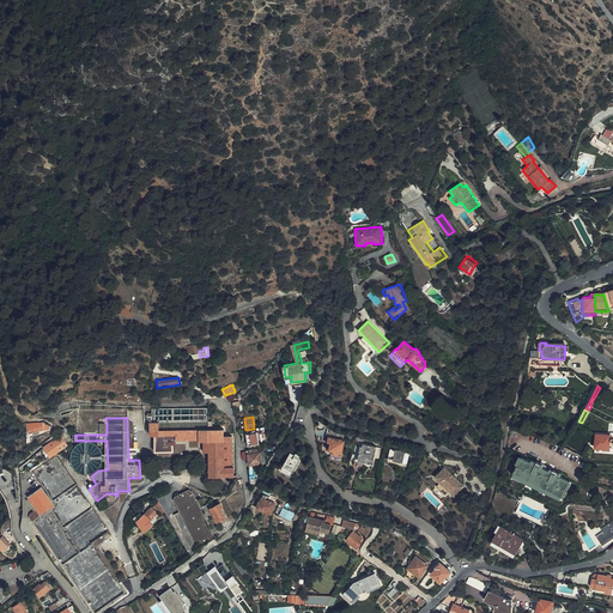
[(212,422),(208,422),(208,429),(158,430),(158,422),(152,422),(149,422),(150,435),(153,435),(155,451),(173,451),(173,439),(199,439),(199,442),(202,442),(204,453),(208,453),(208,477),(234,475),(234,467),(231,467),(231,436),(224,436),(223,429),(212,429),(212,422)]
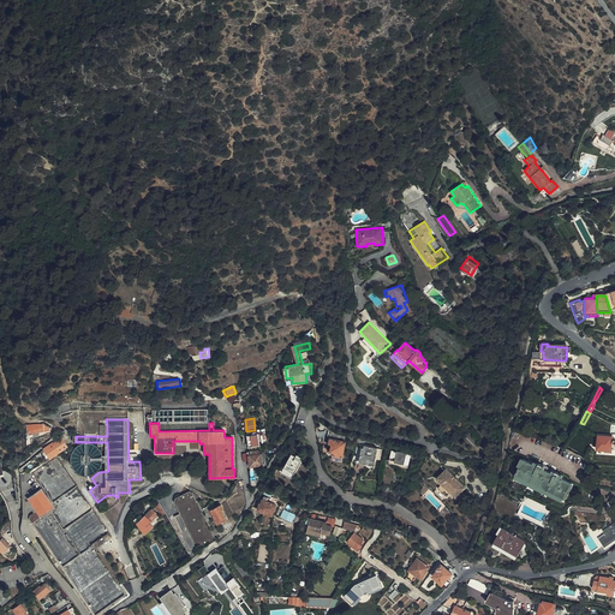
[(39,424),(25,424),(28,433),(28,437),(33,437),(31,435),(37,434),(39,436),(43,435),(43,433),(42,424),(39,424)]
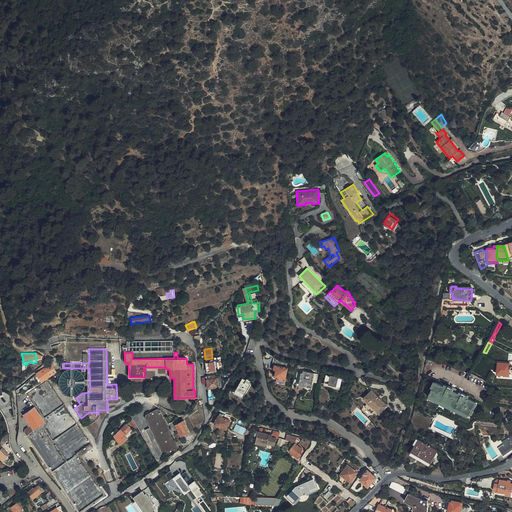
[(284,381),(288,362),(278,360),(273,358),(272,363),(274,363),(273,368),(275,369),(275,371),(274,372),(274,374),(275,375),(276,375),(277,376),(278,376),(277,379),(284,381)]
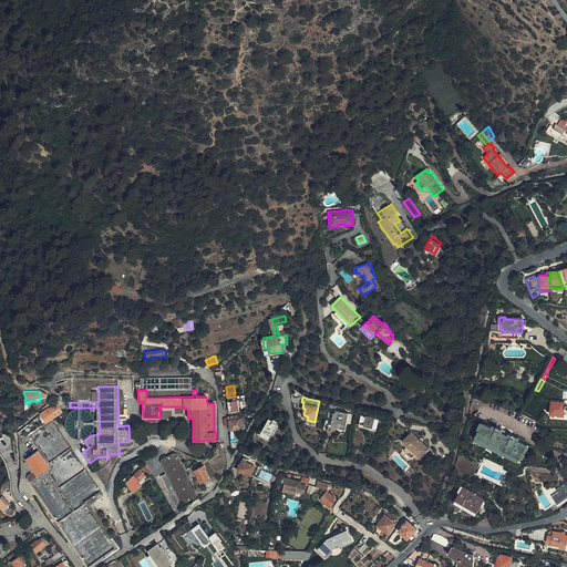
[(239,411),(238,399),(228,400),(229,412),(239,411)]
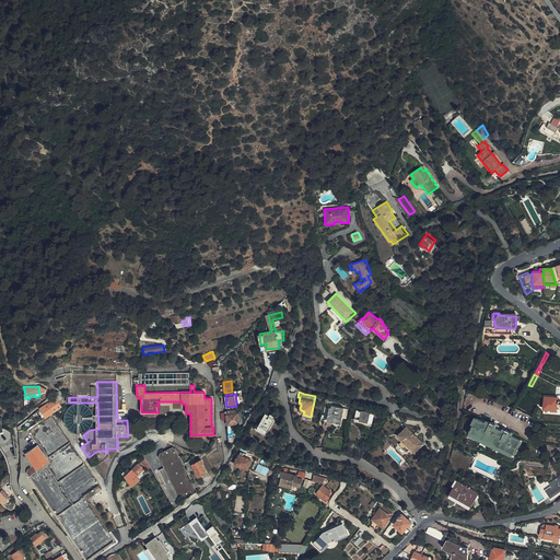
[(559,397),(545,397),(544,409),(557,410),(557,409),(559,408),(559,397)]
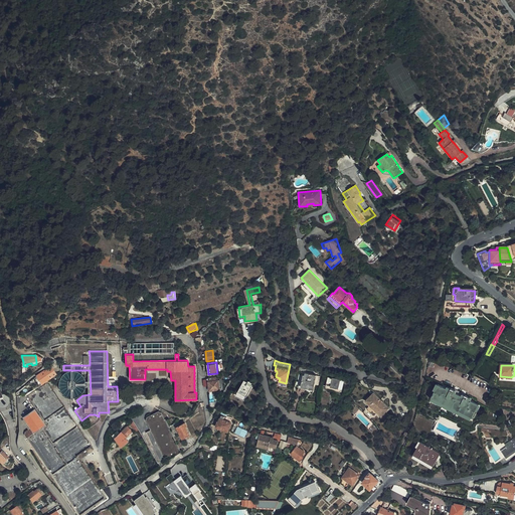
[(47,371),(45,369),(36,375),(37,376),(42,384),(50,378),(49,378),(53,375),(53,376),(55,374),(54,373),(58,370),(58,366),(55,366),(54,366),(52,367),(47,371)]
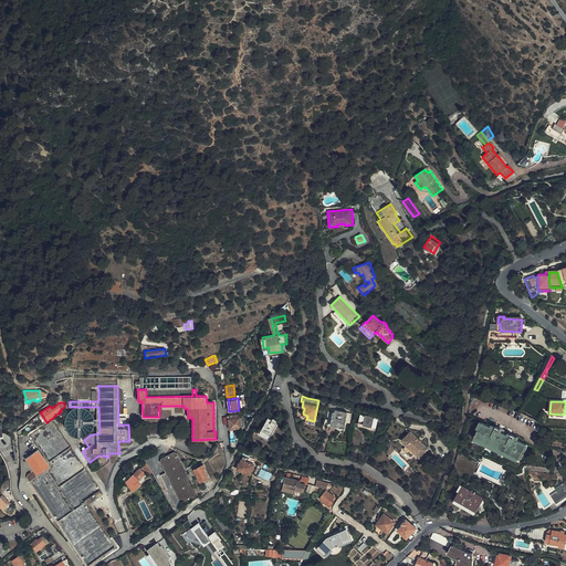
[(93,429),(94,428),(94,426),(95,425),(95,422),(95,420),(95,419),(94,417),(93,416),(93,413),(92,412),(91,411),(88,410),(87,409),(85,409),(84,408),(82,408),(81,408),(79,408),(77,408),(75,408),(74,409),(72,410),(71,411),(70,412),(69,413),(67,416),(66,417),(66,419),(65,420),(65,422),(65,423),(66,426),(66,427),(67,429),(69,430),(70,432),(71,433),(72,435),(73,436),(75,436),(76,437),(79,437),(81,437),(82,437),(84,437),(85,436),(87,436),(88,435),(90,433),(92,432),(93,430),(93,429)]
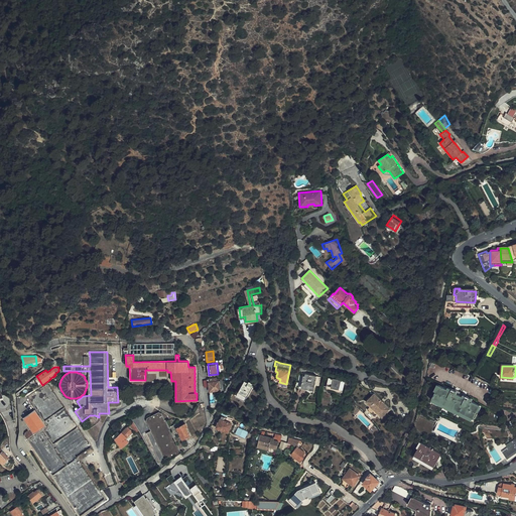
[(313,388),(316,376),(305,373),(304,377),(303,377),(301,385),(313,388)]
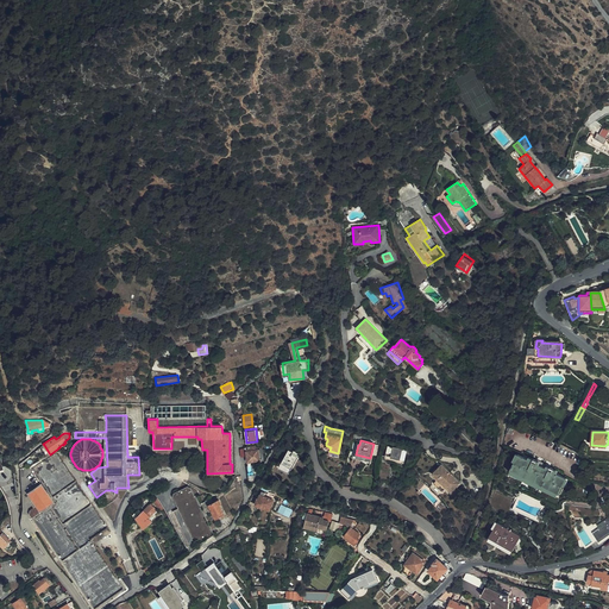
[(403,464),(406,451),(396,449),(397,445),(391,444),(389,447),(388,446),(385,457),(391,459),(391,457),(399,458),(397,463),(403,464)]
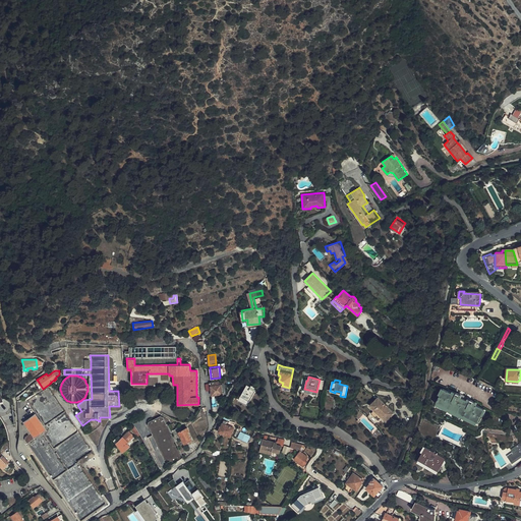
[(222,381),(210,382),(212,395),(223,393),(222,381)]
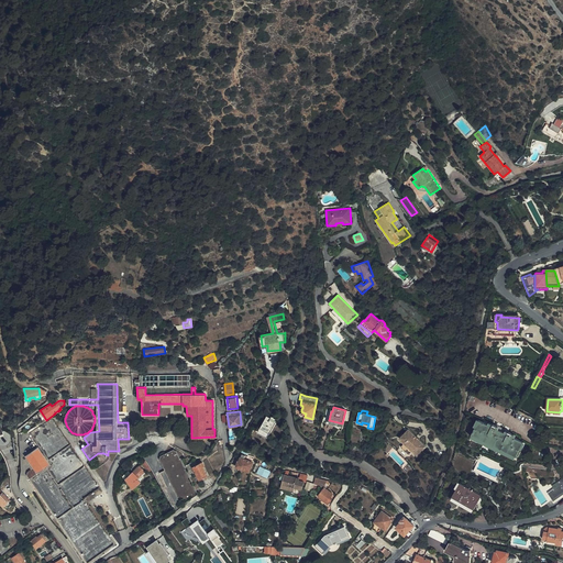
[(266,437),(274,423),(273,422),(274,419),(275,417),(269,415),(269,417),(265,415),(257,432),(266,437)]
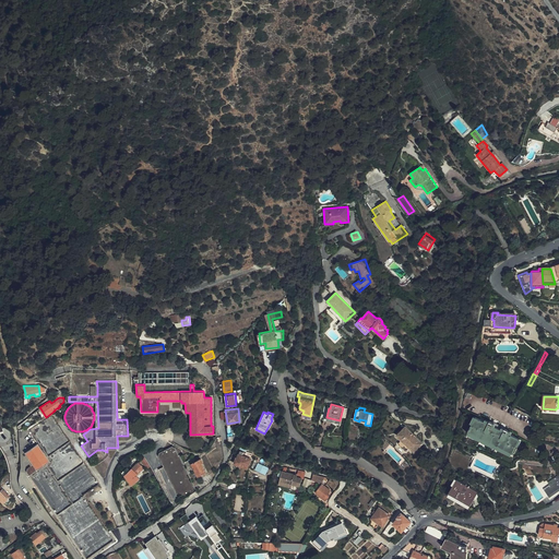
[(6,426),(12,431),(12,428),(10,425),(8,423),(4,420),(0,417),(0,430),(4,430),(3,427),(6,426)]
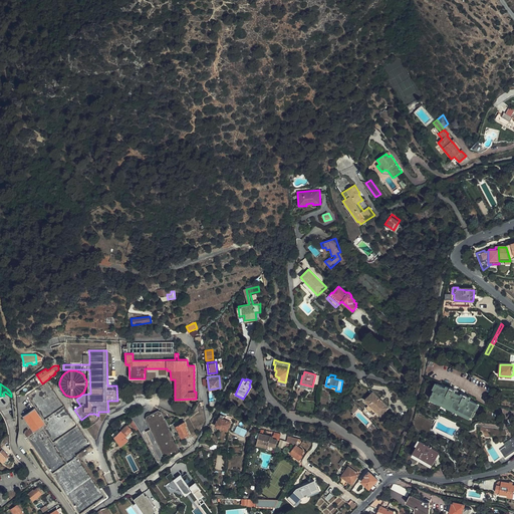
[(478,403),(473,401),(466,398),(467,395),(464,394),(463,396),(452,391),(453,389),(450,387),(449,389),(442,386),(438,383),(432,397),(472,416),(478,403)]
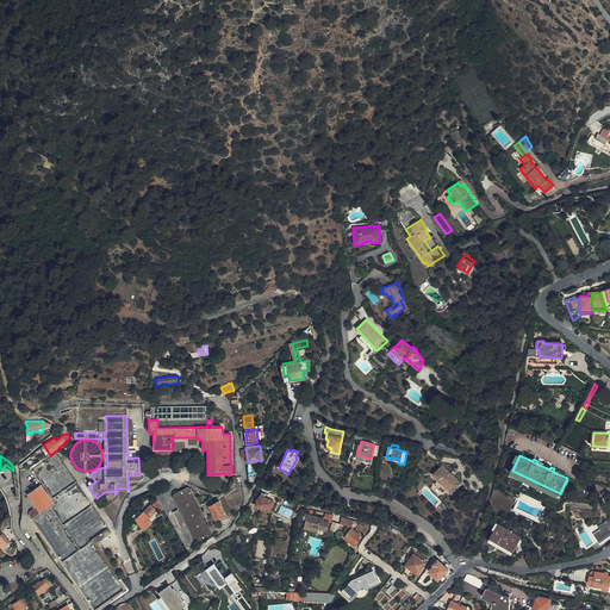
[(442,465),(433,474),(439,480),(436,481),(436,483),(444,490),(447,487),(452,492),(458,487),(461,484),(442,465)]
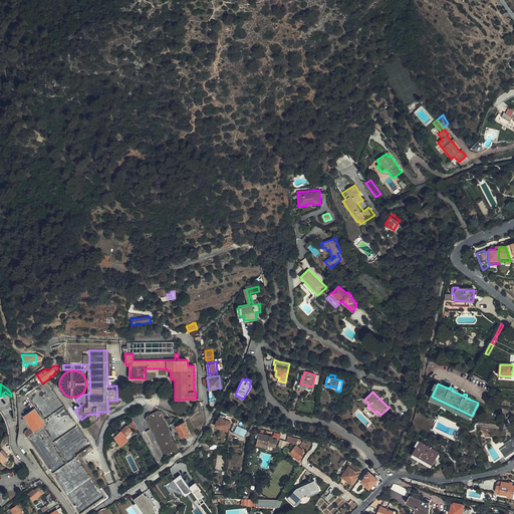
[(374,413),(367,407),(365,408),(372,415),(374,413)]
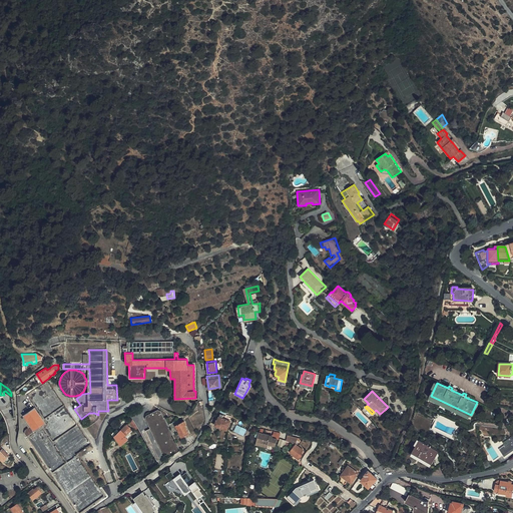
[(45,424),(34,408),(24,416),(31,426),(26,430),(26,433),(28,436),(45,424)]
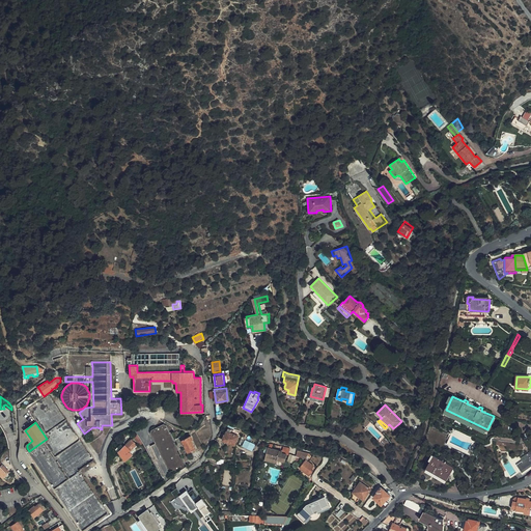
[(185,465),(166,424),(163,423),(150,429),(150,432),(156,444),(161,456),(162,457),(169,472),(171,473),(184,467),(185,465)]
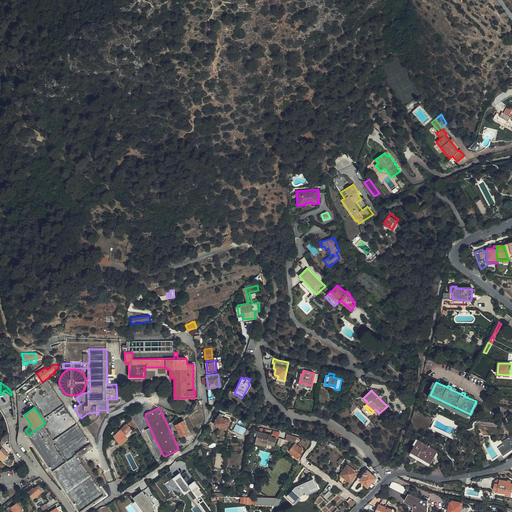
[(220,412),(217,419),(216,419),(214,424),(216,424),(226,428),(229,420),(231,416),(220,412)]
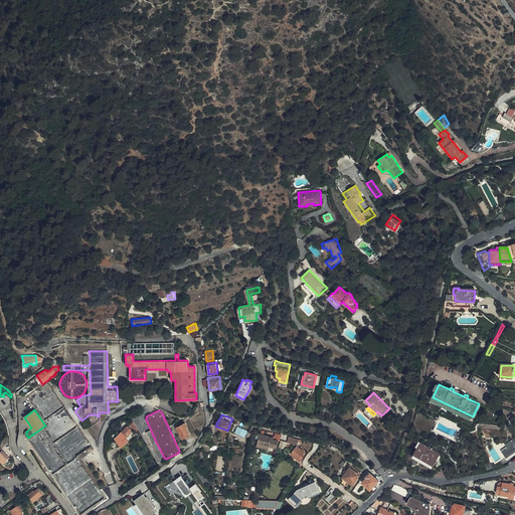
[(179,423),(178,420),(175,421),(174,422),(176,427),(182,438),(189,435),(184,425),(185,424),(184,421),(179,423)]
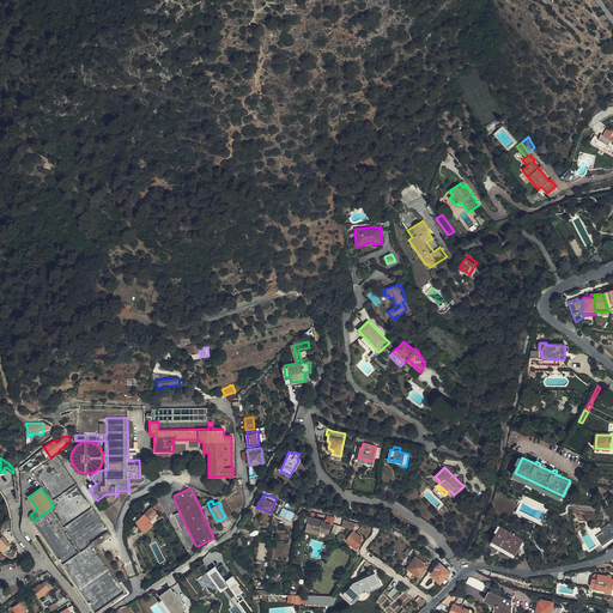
[(163,509),(158,502),(153,505),(159,513),(163,509)]
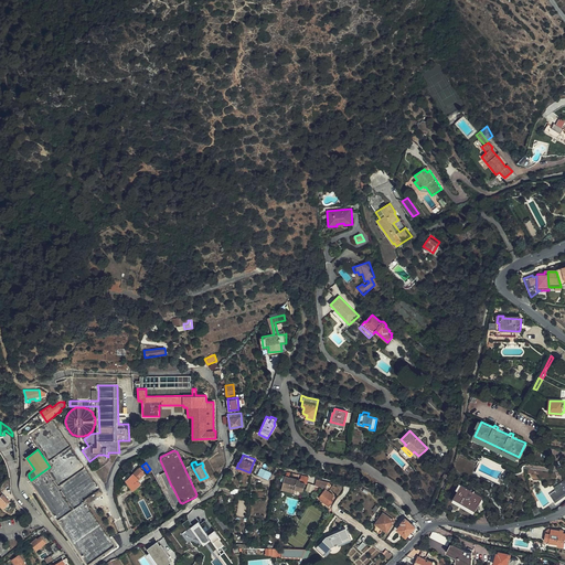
[(128,472),(125,475),(128,478),(125,480),(132,490),(140,484),(138,481),(146,473),(139,468),(130,476),(128,472)]
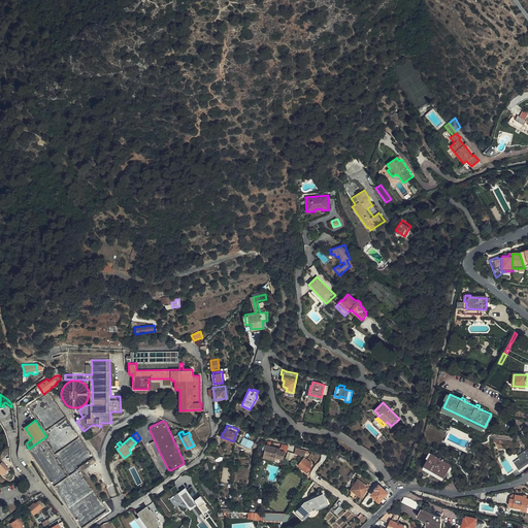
[(252,449),(254,442),(244,437),(241,443),(252,449)]
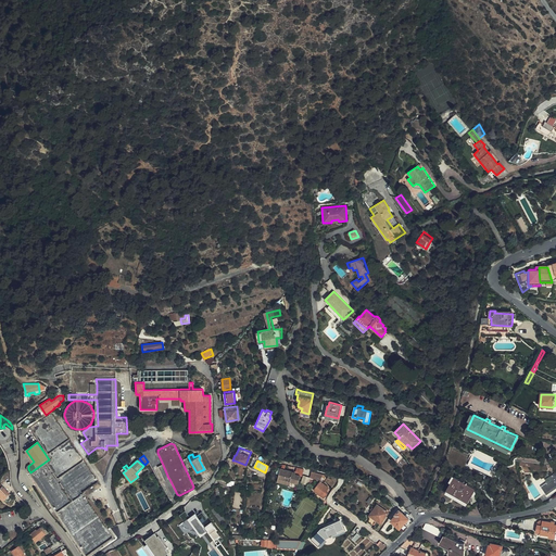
[(168,478),(163,465),(159,467),(164,479),(168,478)]
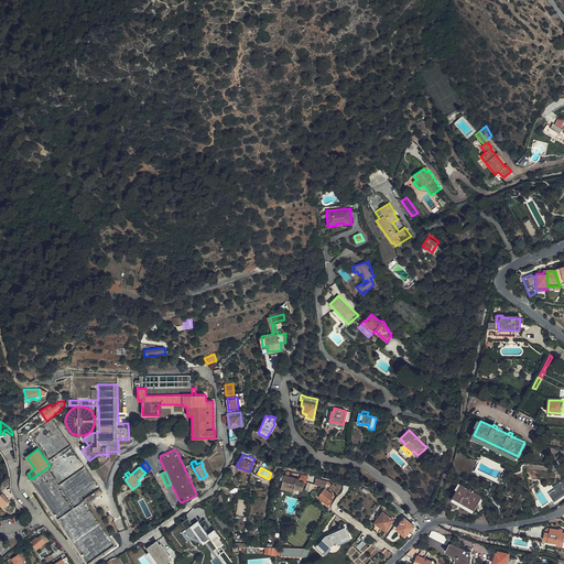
[(301,474),(300,479),(299,481),(304,483),(306,484),(308,476),(301,474)]
